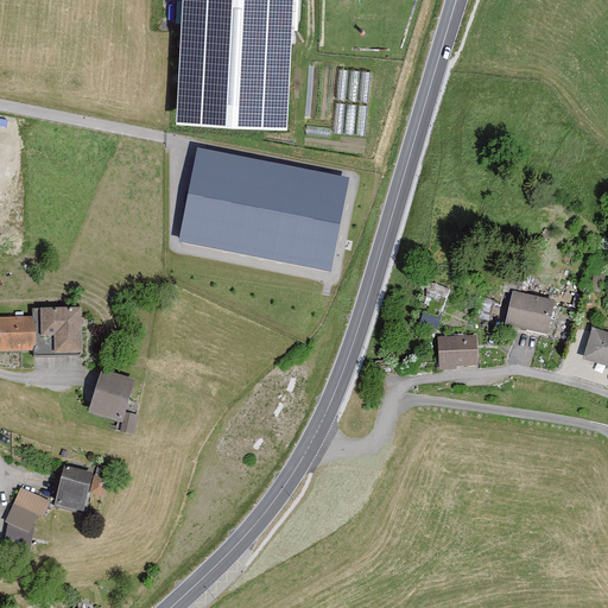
[(284,128),(290,0),(183,0),(177,122),(284,128)]
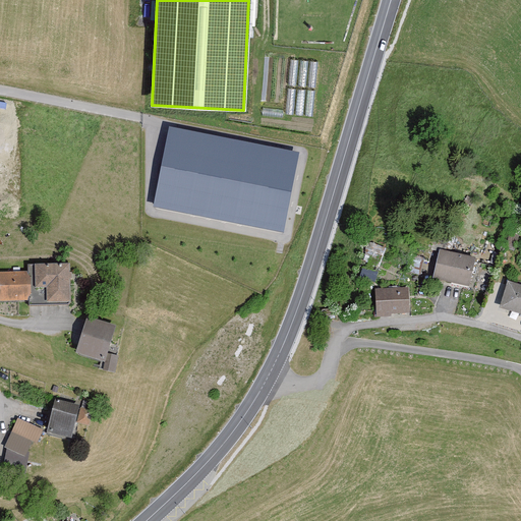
[(301,156),(171,127),(155,207),(285,234),(301,156)]
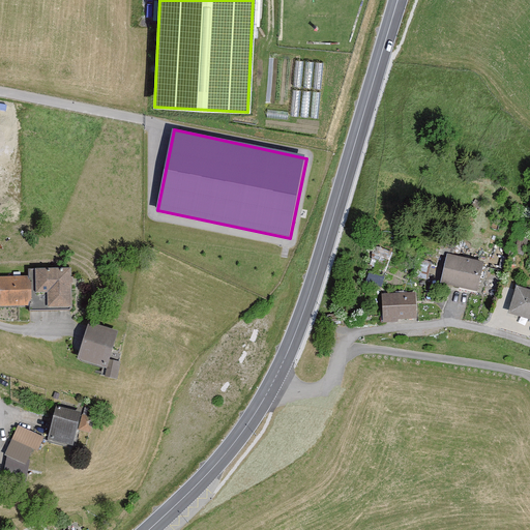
[(386,265),(393,245),(377,239),(370,260),(386,265)]
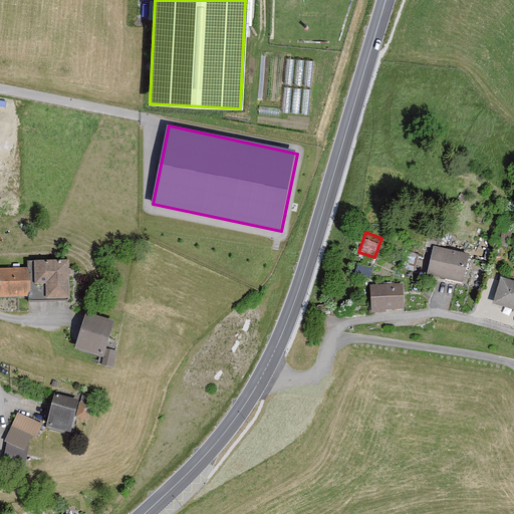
[(469,254),(434,246),(428,273),(462,281),(469,254)]
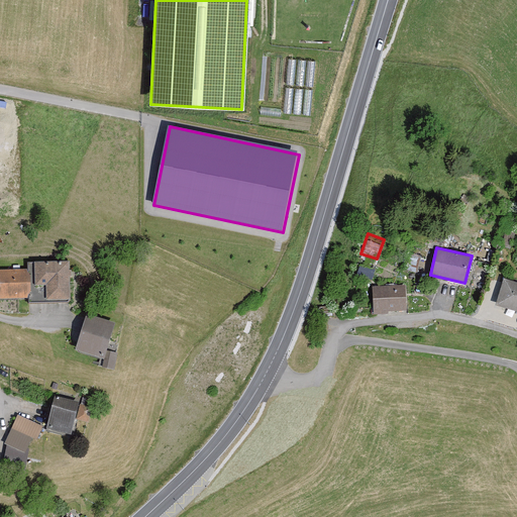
[(19,266),(19,272),(0,272),(0,300),(22,301),(22,304),(62,304),(61,265),(19,266)]
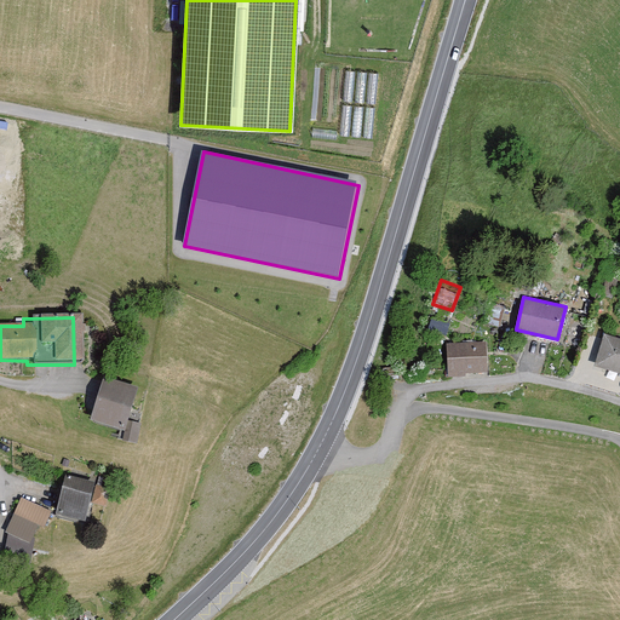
[(619,338),(604,334),(595,366),(619,374),(619,338)]
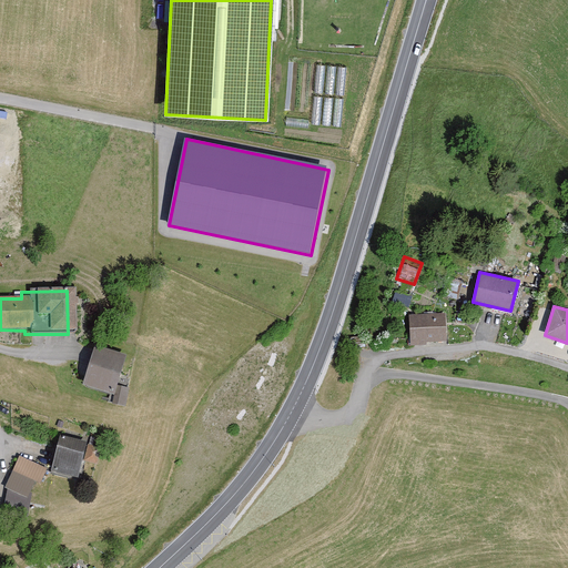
[(446,343),(445,314),(409,315),(411,346),(427,345),(427,343),(446,343)]
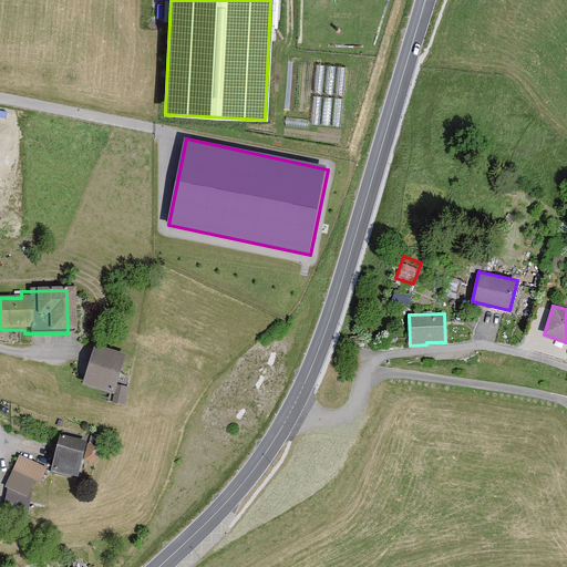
[(114,358),(84,348),(72,387),(101,397),(114,358)]
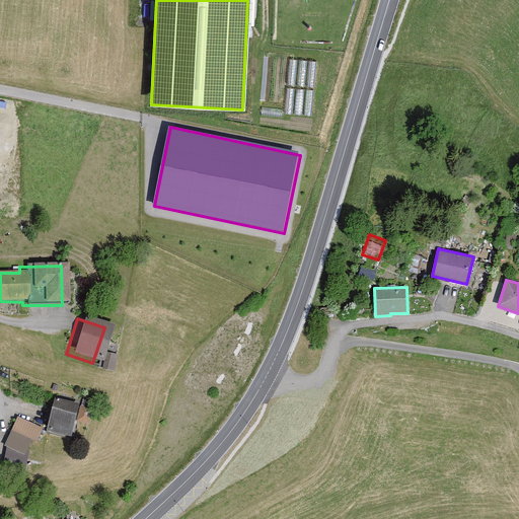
[(106,358),(96,356),(93,371),(103,373),(106,358)]
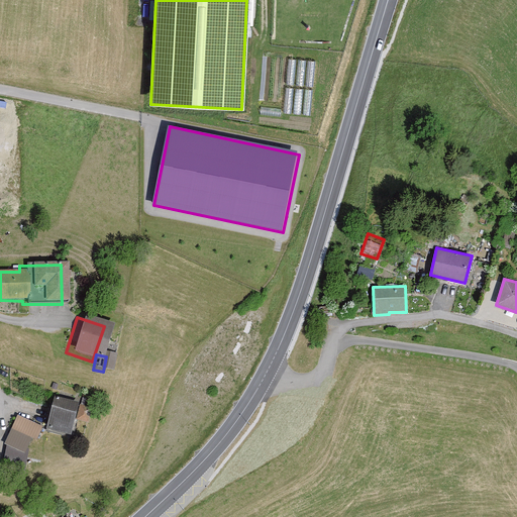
[(62,439),(69,406),(45,400),(38,434),(62,439)]
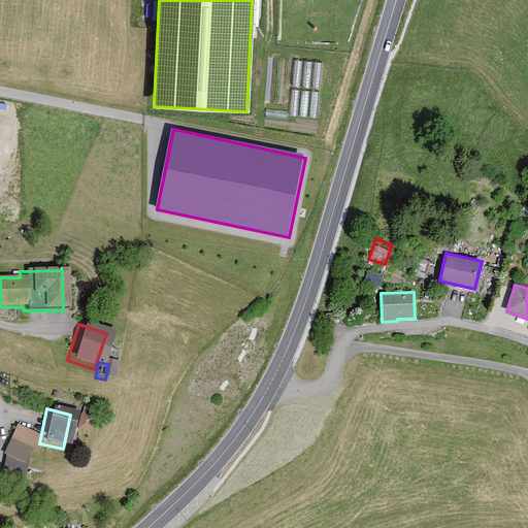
[(87,417),(74,414),(71,432),(84,434),(87,417)]
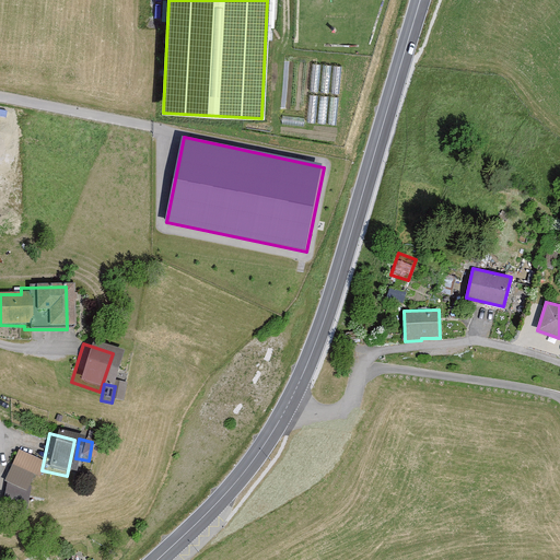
[(25,489),(23,488),(28,476),(34,478),(41,464),(13,452),(0,483),(3,486),(0,503),(0,509),(22,513),(25,489)]
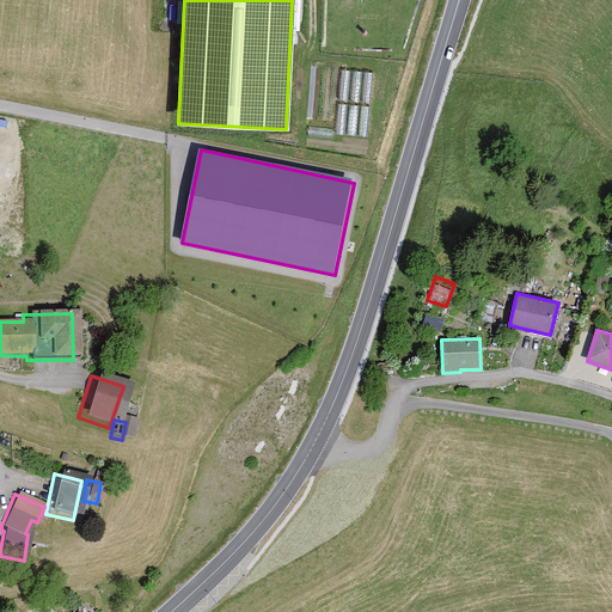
All buildings are outlined.
